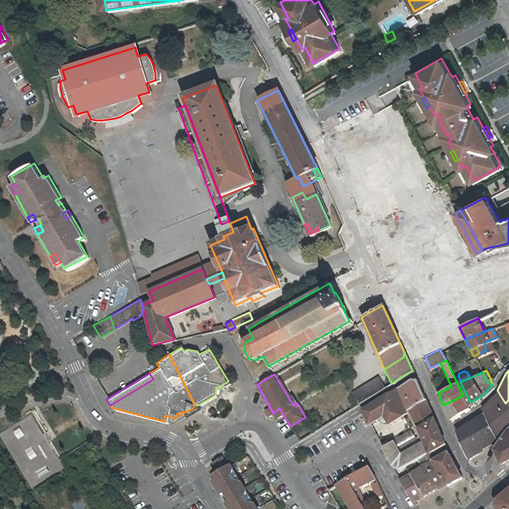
[(358,403),(385,386),(379,376),(352,393),(358,403)]
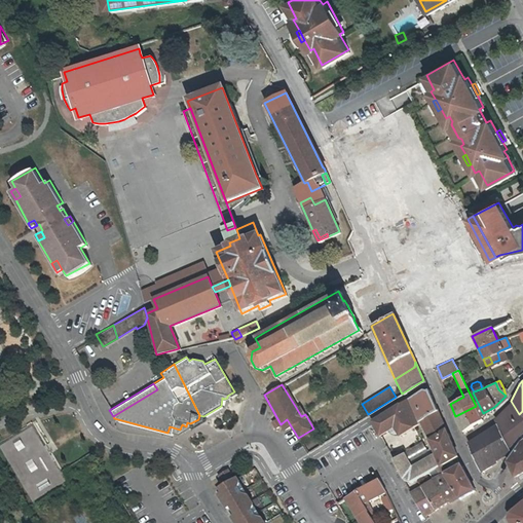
[(423,389),(408,399),(418,423),(425,440),(445,431),(427,389),(423,389)]
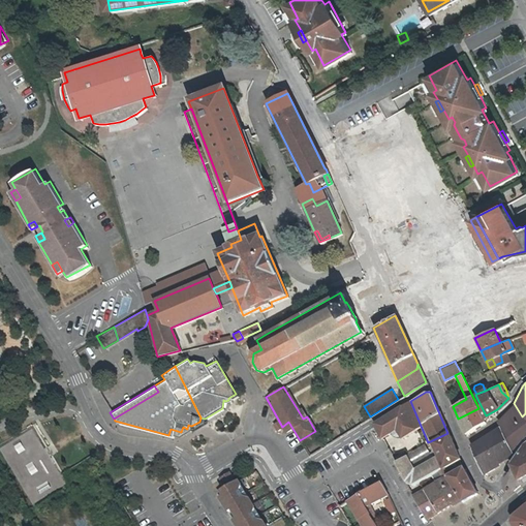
[(475,395),(472,396),(478,408),(484,420),(486,415),(475,395)]
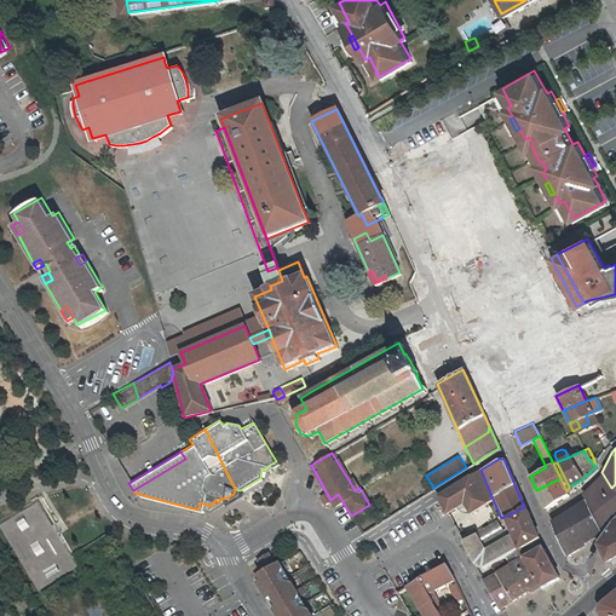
[(481,470),(436,496),(444,512),(456,506),(459,510),(464,512),(468,511),(468,512),(493,499),(481,470)]
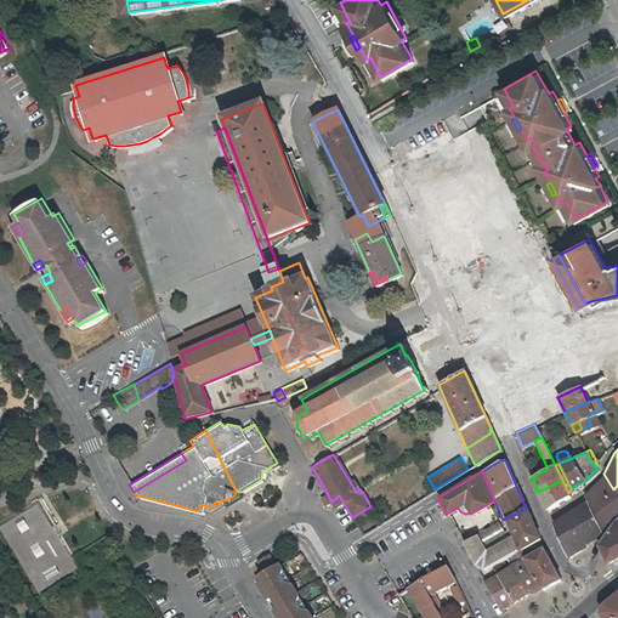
[(617,511),(617,494),(613,489),(604,474),(601,477),(584,494),(587,500),(588,500),(591,506),(599,522),(601,527),(614,515),(617,511)]
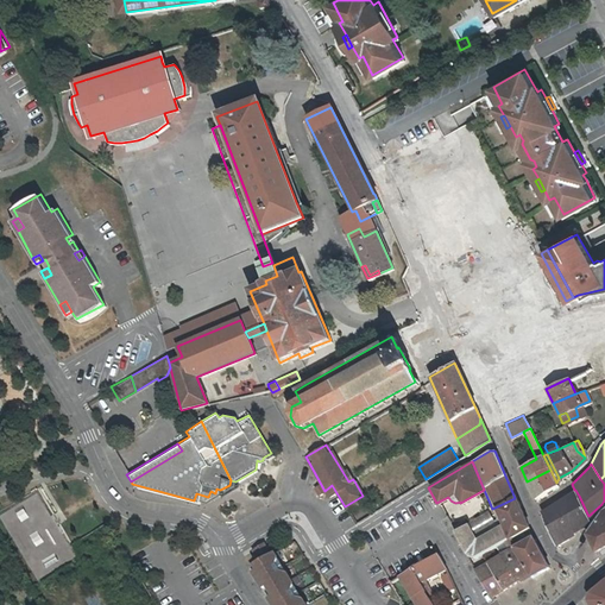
[(346,467),(341,470),(348,481),(353,479),(346,467)]
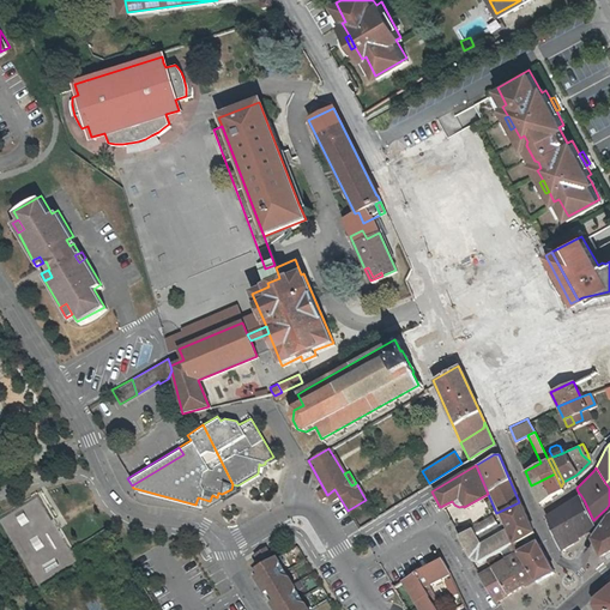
[(561,487),(555,473),(531,485),(539,502),(561,487)]
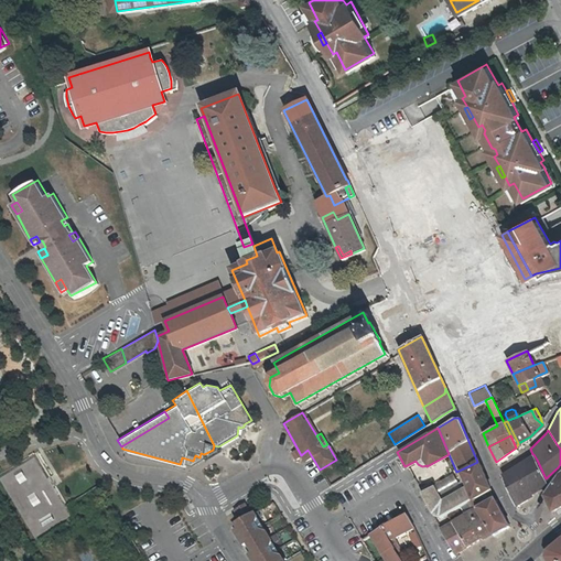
[(546,482),(549,488),(560,475),(560,473),(560,441),(557,444),(560,449),(560,464),(558,467),(546,478),(547,482),(546,482)]
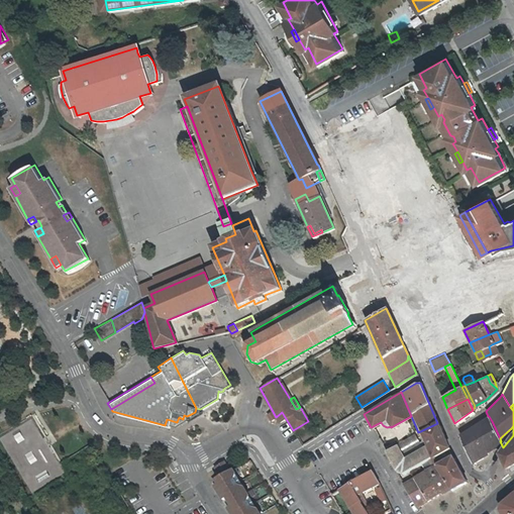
[(480,453),(500,441),(501,441),(500,438),(498,434),(492,421),(489,416),(488,416),(459,433),(472,461),(481,455),(480,453)]
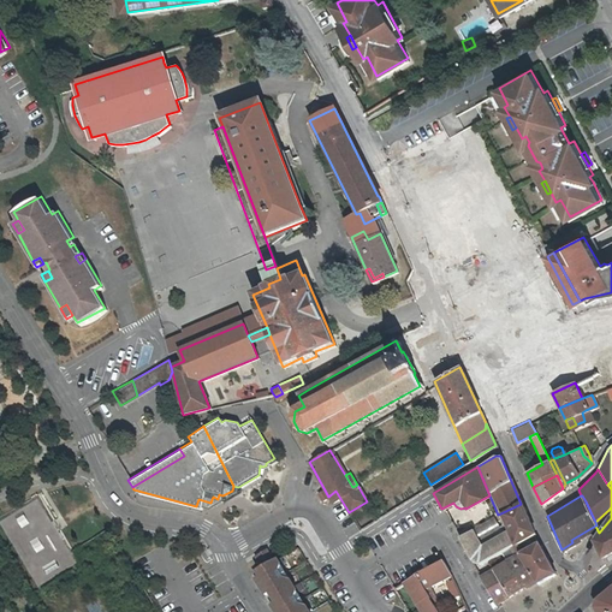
[(534,533),(521,504),(498,515),(503,524),(506,533),(512,545),(534,533)]
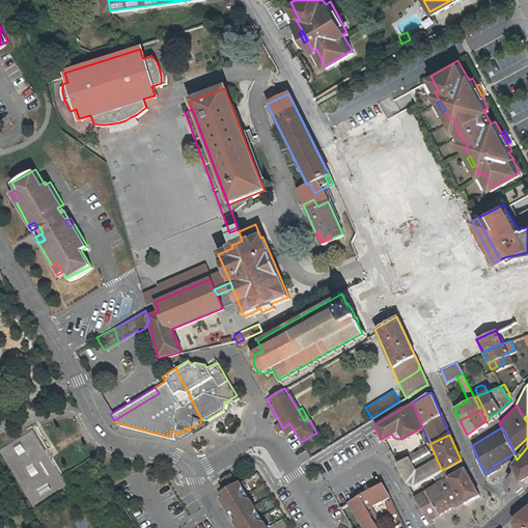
[(519,480),(527,474),(527,445),(527,447),(517,460),(512,466),(519,480)]
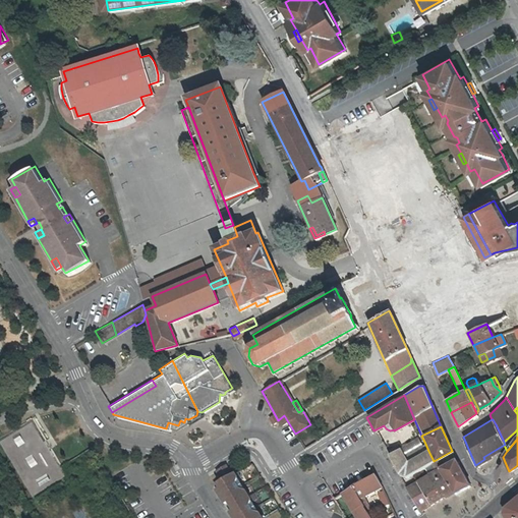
[(403,456),(399,449),(388,455),(396,470),(404,476),(423,466),(434,461),(428,451),(425,444),(403,456)]
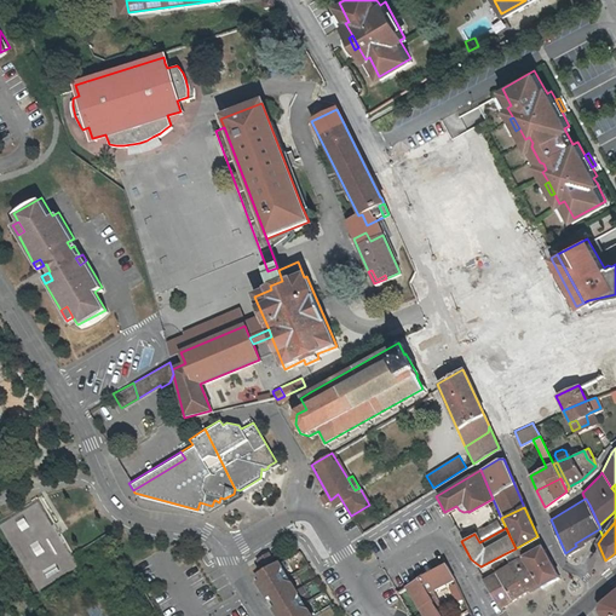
[(510,564),(516,574),(528,568),(536,582),(539,586),(558,576),(553,568),(541,546),(510,564)]
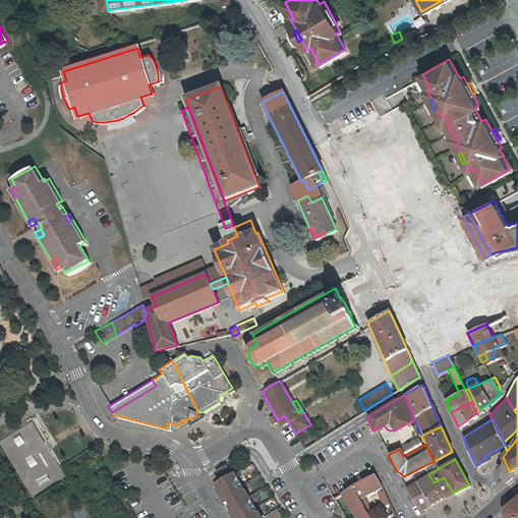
[(219,474),(227,469),(224,464),(216,469),(219,474)]
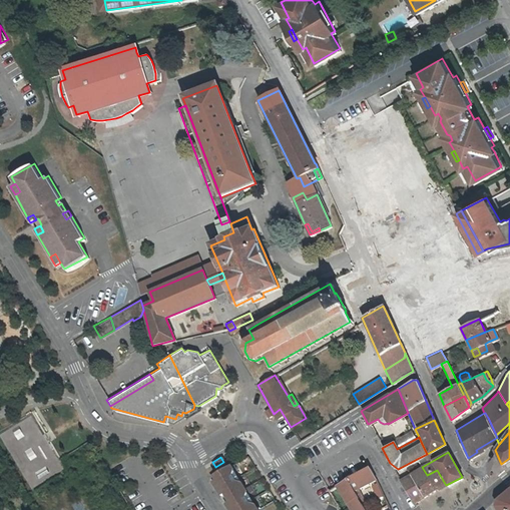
[(225,465),(216,470),(218,473),(227,468),(225,465)]
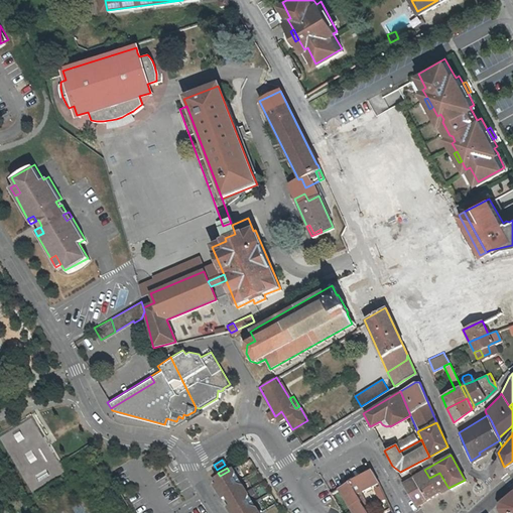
[(365,512),(354,491),(375,481),(376,480),(369,468),(337,487),(349,507),(352,512),(365,512)]
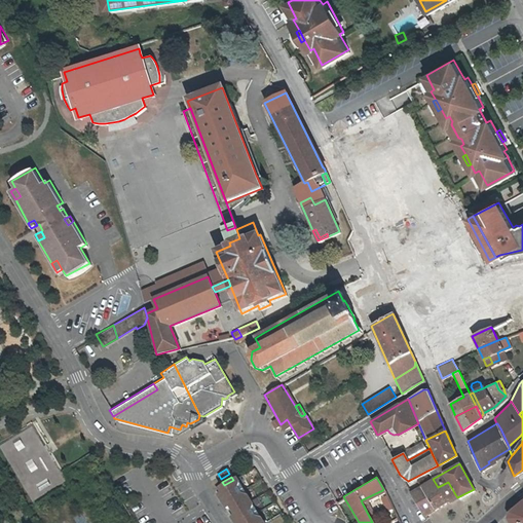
[(222,493),(218,495),(222,503),(223,502),(244,490),(236,478),(233,480),(224,485),(219,488),(222,493)]
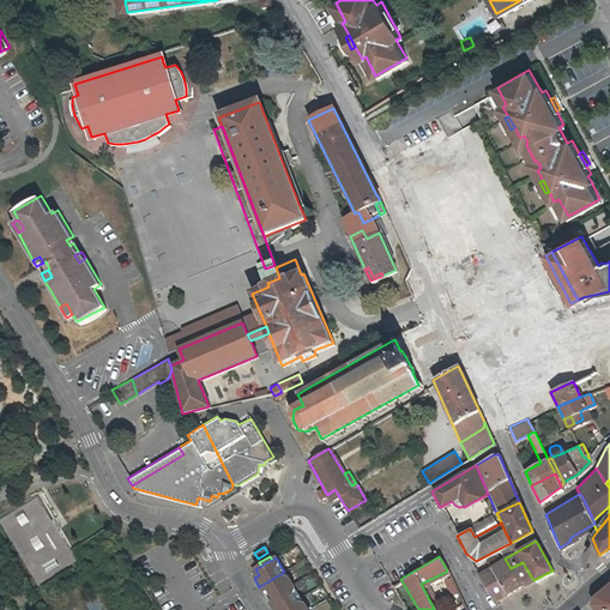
[(517,585),(531,577),(523,562),(511,568),(505,559),(490,566),(506,592),(517,585)]
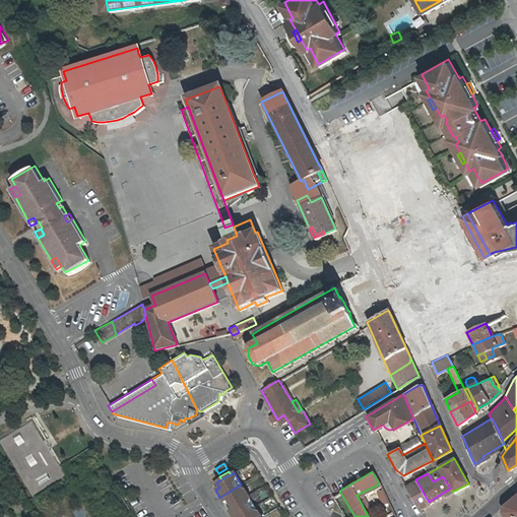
[(417,509),(429,502),(415,479),(404,486),(417,509)]
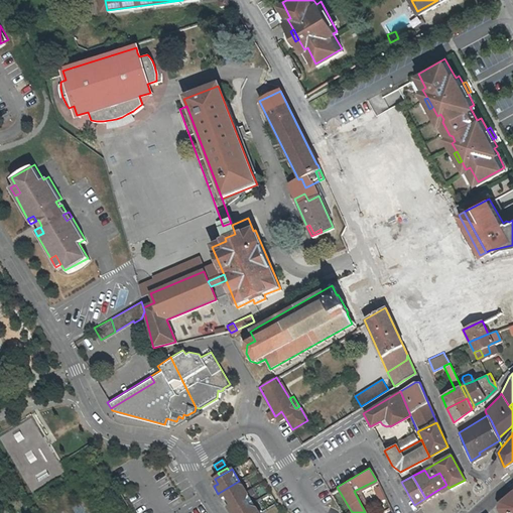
[(239,481),(219,493),(218,494),(222,500),(226,498),(228,502),(246,492),(239,481)]
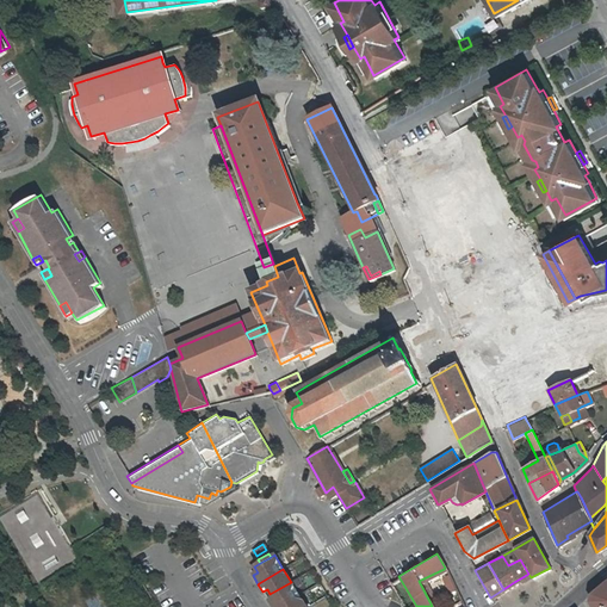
[(445,574),(438,576),(445,593),(452,589),(445,574)]
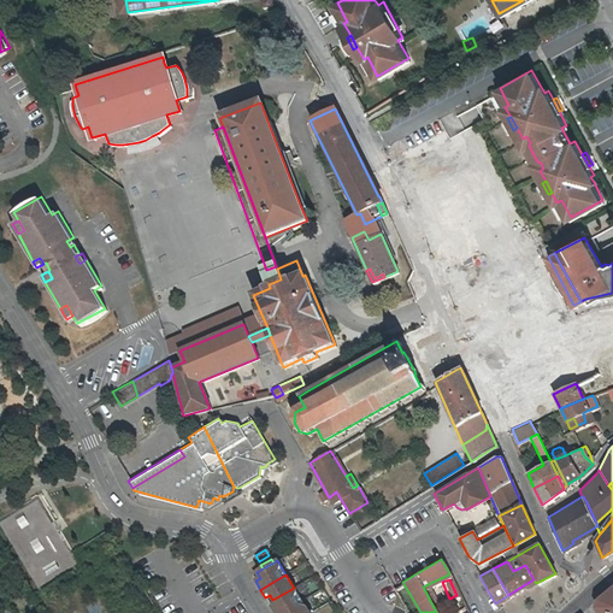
[(612,612),(612,585),(597,597),(596,607),(600,612),(612,612)]
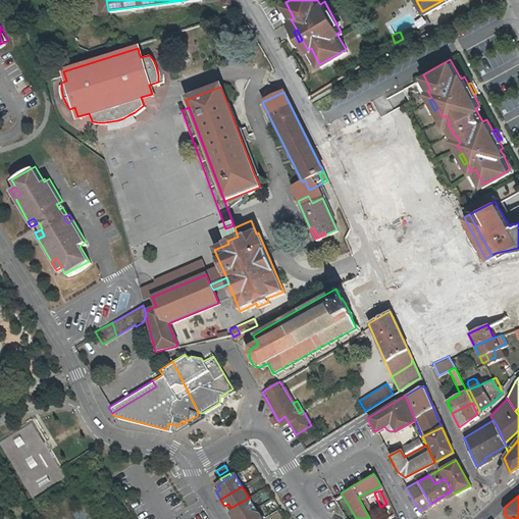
[(249,498),(230,508),(232,511),(229,514),(231,518),(236,518),(255,508),(249,498)]
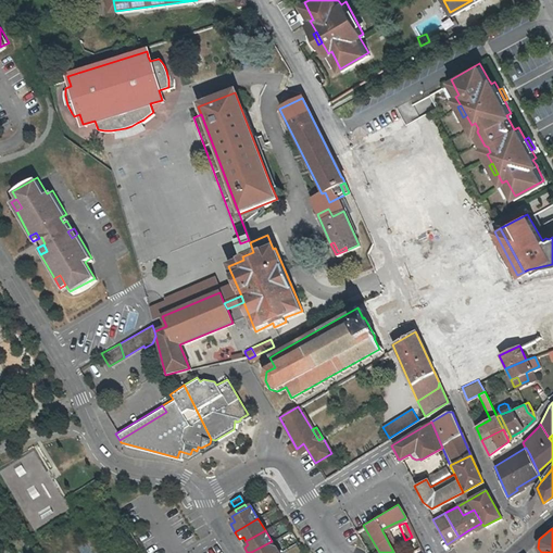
[(278,552),(272,541),(251,552),(278,552)]
